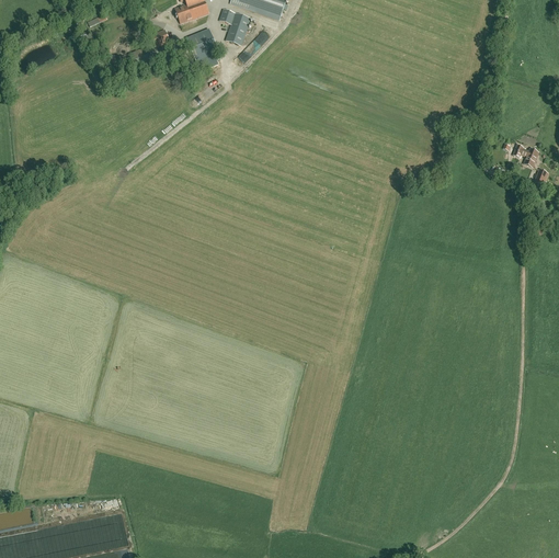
[(179,22),(207,12),(203,0),(179,0),(184,0),(184,2),(173,7),(179,22)]
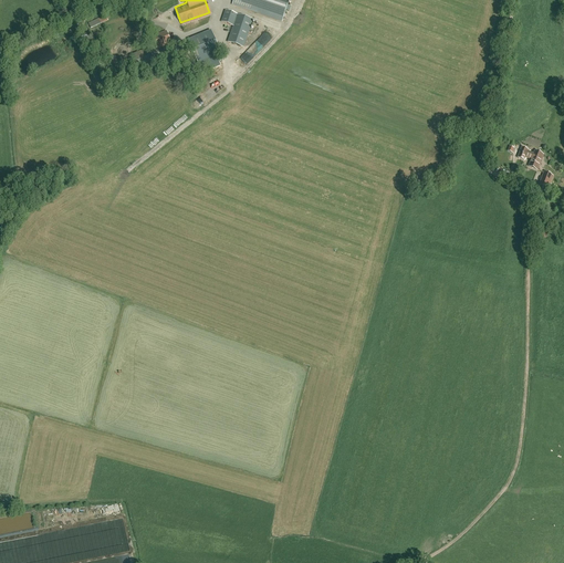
[(280,19),(285,1),(285,0),(239,0),(238,4),(280,19)]
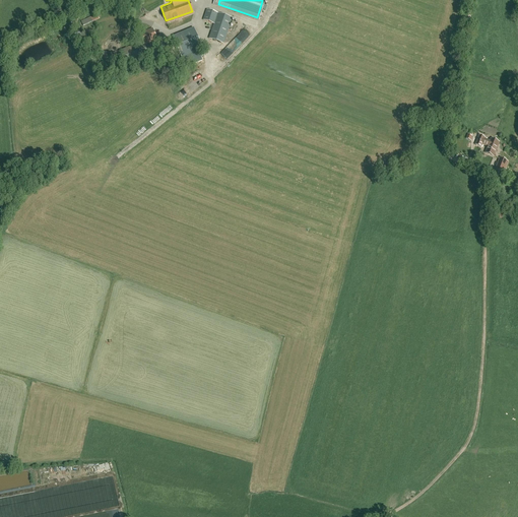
[(207,36),(221,41),(231,16),(205,7),(202,17),(212,21),(207,36)]
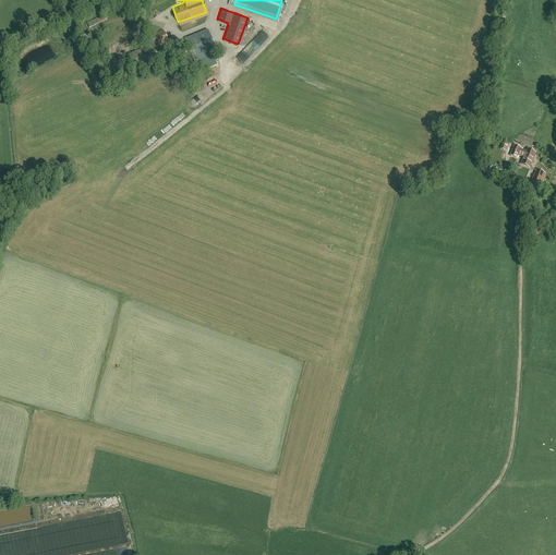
[(103,12),(85,20),(87,25),(97,21),(105,17),(103,12)]
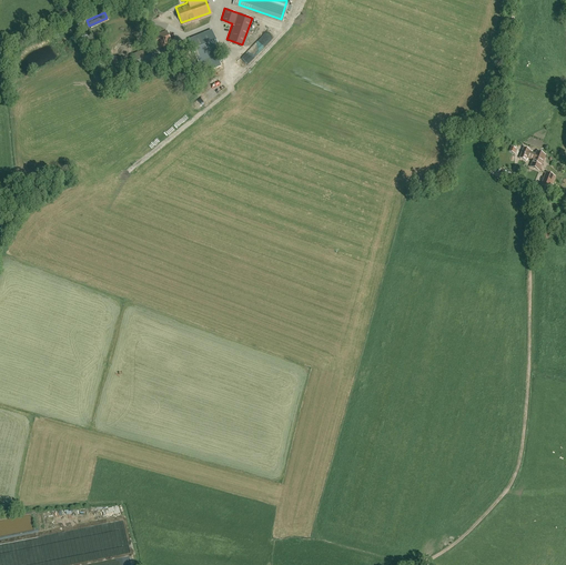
[(195,60),(219,51),(210,28),(187,37),(195,60)]
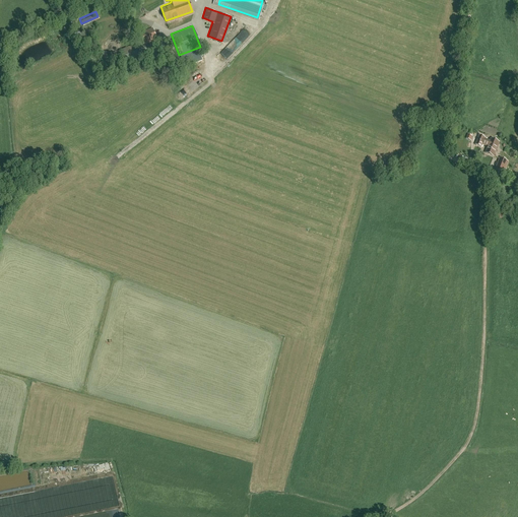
[(141,40),(123,46),(118,48),(125,66),(132,63),(133,66),(137,64),(136,62),(148,57),(142,43),(155,38),(150,26),(138,31),(141,40)]
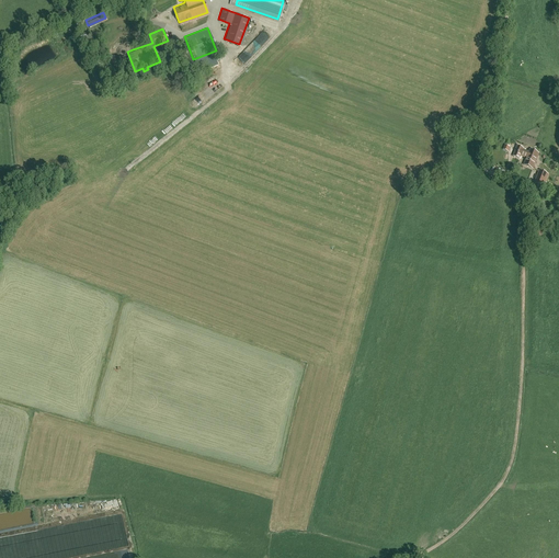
[(531,166),(536,151),(527,148),(526,149),(521,147),(521,146),(515,144),(511,154),(517,156),(518,154),(524,156),(522,162),(531,166)]
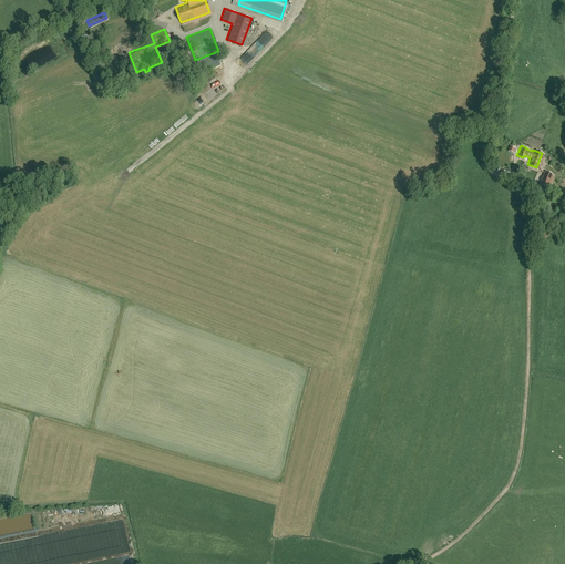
[(552,174),(543,170),(537,183),(546,186),(552,174)]
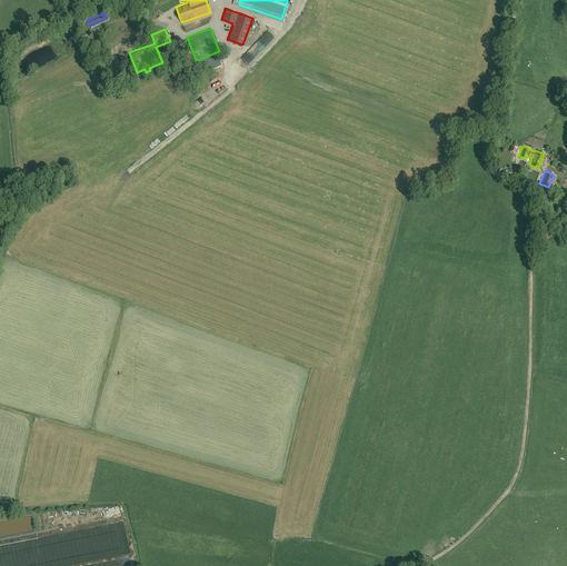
All buildings are outlined.
